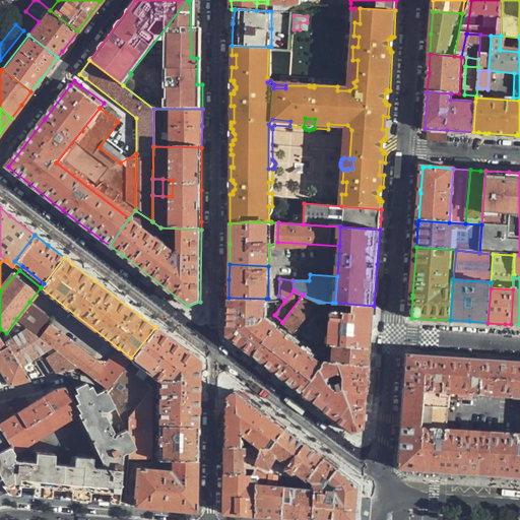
[(271,369),(304,395),(329,364),(330,345),(329,338),(332,303),(319,302),(303,295),(282,322),(310,342),(304,349),(277,329),(255,356),(271,369)]
